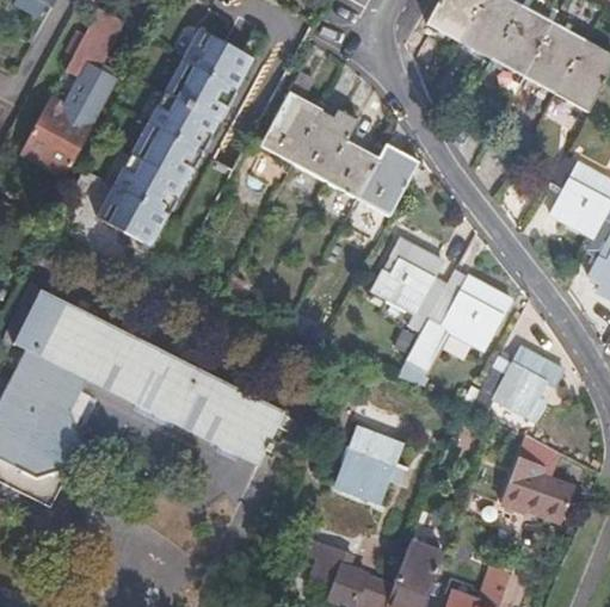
[(39,13),(45,0),(17,0),(39,13)]
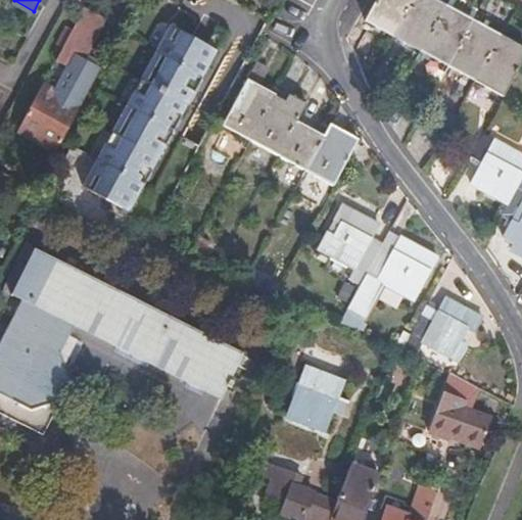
[(514,41),(438,0),(373,0),(364,17),(502,93),(520,59),(508,52),(514,41)]
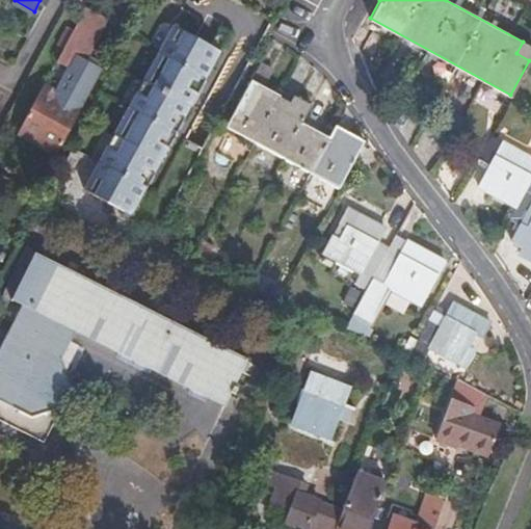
[(44,83),(18,131),(54,151),(100,67),(86,58),(108,17),(85,5),(74,27),(63,46),(56,58),(69,65),(55,89),(44,83)]
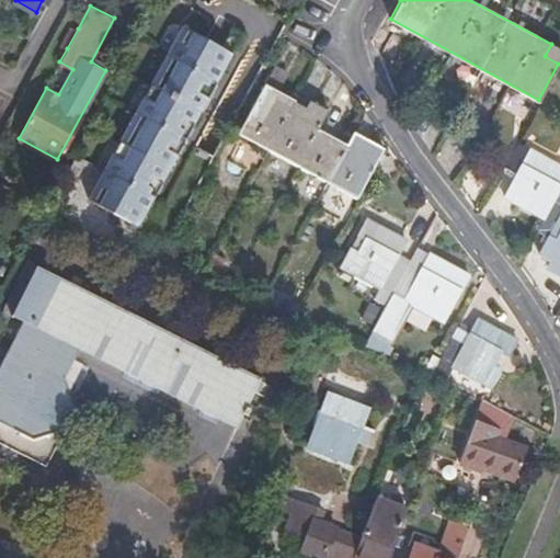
[(60,44),(67,48),(78,29),(71,25),(60,44)]
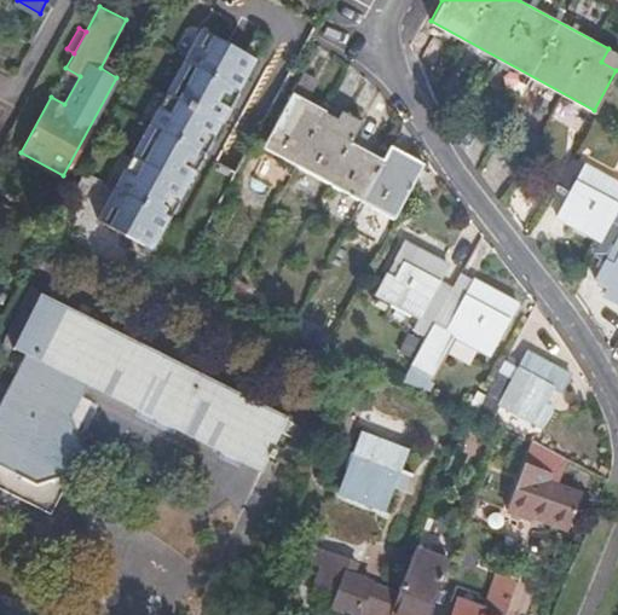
[(96,218),(152,248),(267,36),(255,30),(243,51),(200,28),(96,218)]
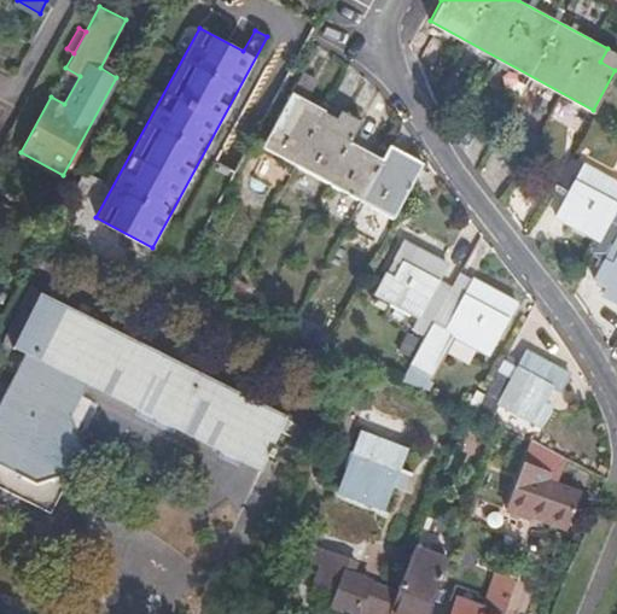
[(337,117),(292,93),(265,144),(394,215),(415,176),(424,162),(390,144),(382,158),(350,141),(362,121),(341,109),(337,117)]
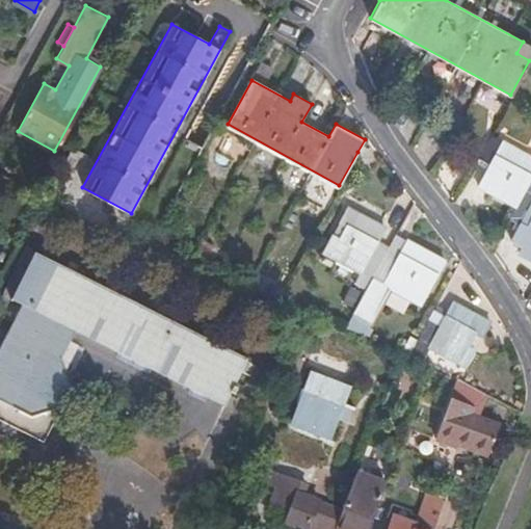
[(530,191),(523,187),(530,173),(530,157),(489,134),(477,157),(487,163),(477,183),(513,205),(510,211),(523,218),(511,238),(530,248),(530,191)]
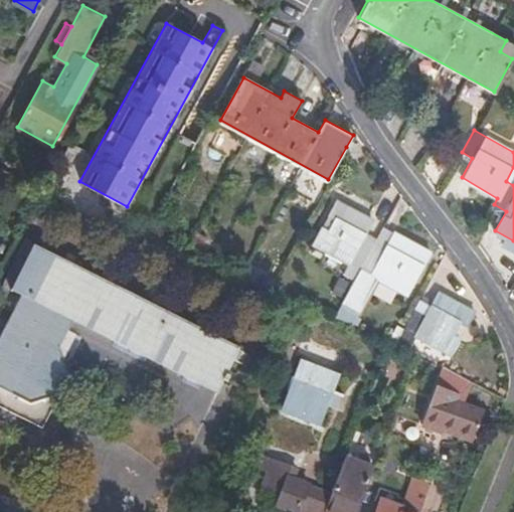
[(431,249),(382,224),(375,238),(365,233),(372,218),(337,200),(329,214),(337,218),(330,230),(322,226),(312,244),(348,263),(343,273),(367,285),(372,275),(406,294),(415,277),(408,273),(415,261),(423,264),(431,249)]
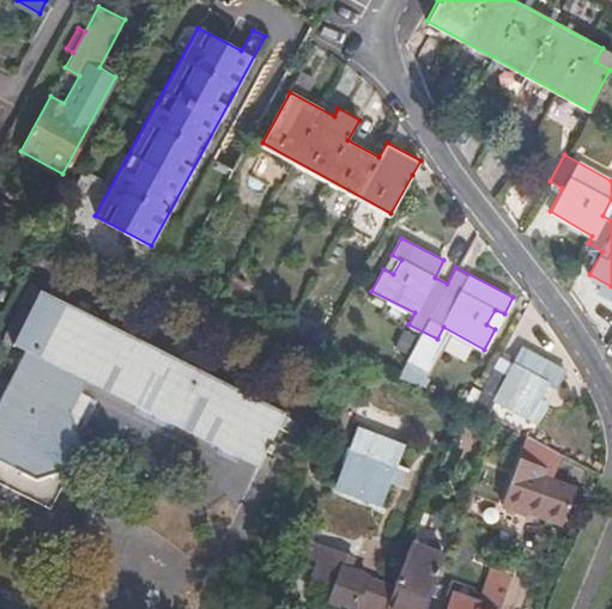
[(78,424),(73,409),(84,389),(91,375),(260,462),(258,467),(270,473),(276,460),(266,455),(286,416),(255,401),(238,393),(42,291),(18,336),(32,343),(0,405),(0,479),(29,493),(65,482),(85,444),(78,424)]
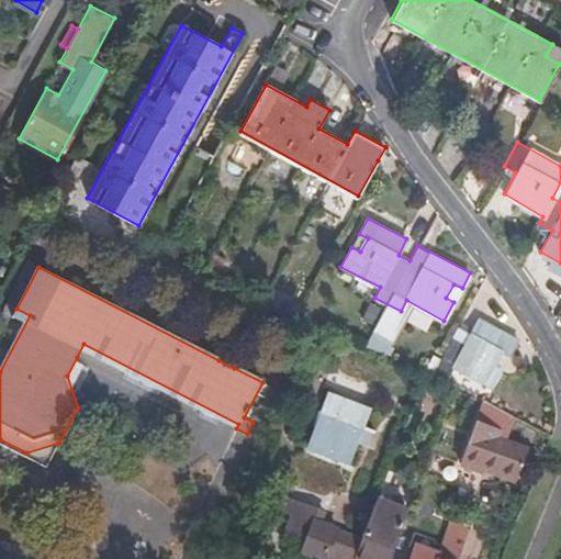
[(501,350),(511,355),(519,338),(479,316),(471,332),(459,326),(434,373),(446,380),(455,365),(495,386),(503,368),(494,364),(501,350)]
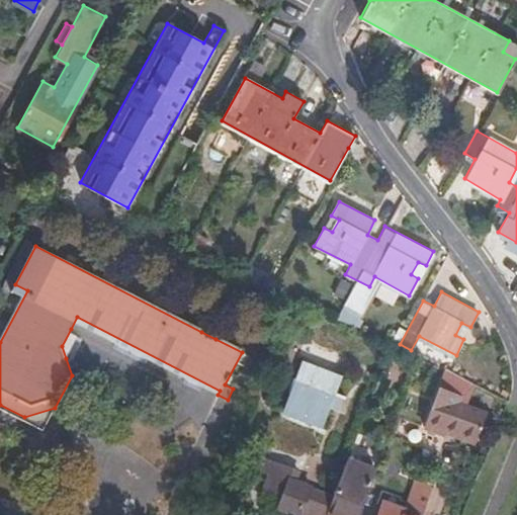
[(201,332),(216,339),(220,331),(205,324),(201,332)]
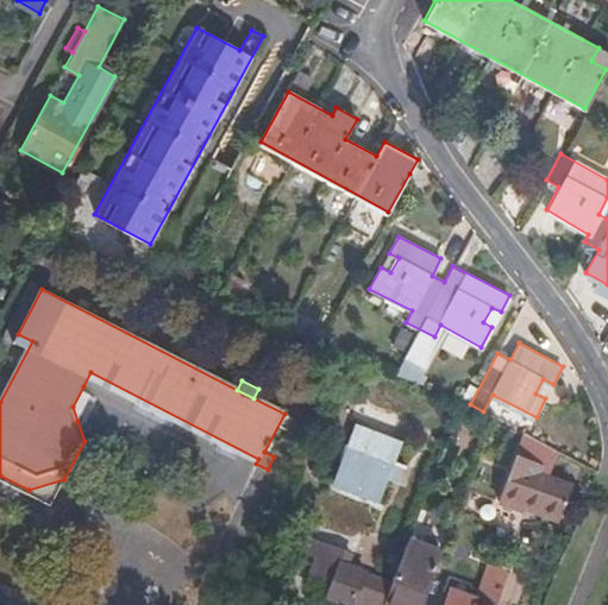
[(73,407),(77,421),(92,392),(83,386),(73,407)]
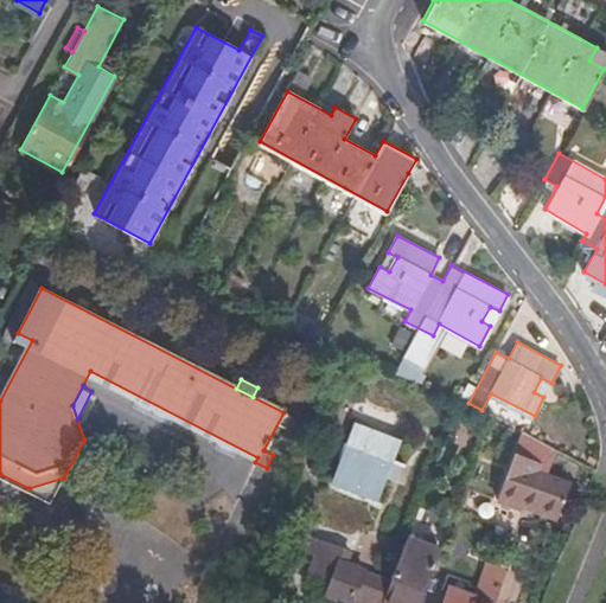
[(335,480),(378,496),(386,478),(394,480),(401,461),(394,459),(401,441),(356,424),(335,480)]
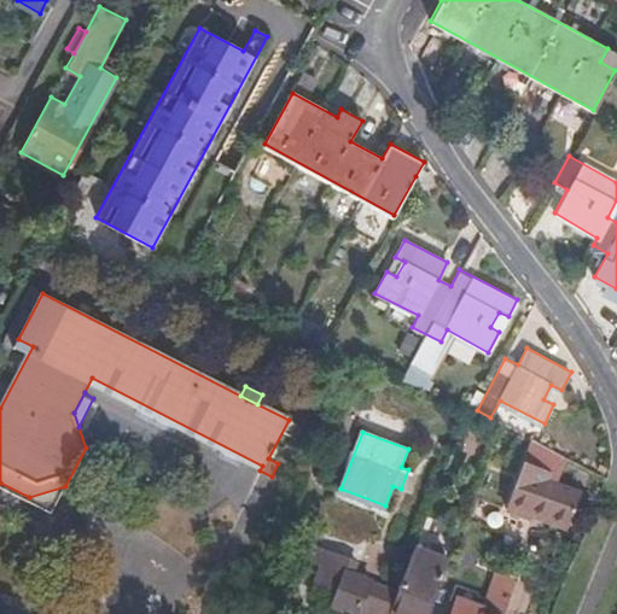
[(562,466),(568,456),(537,442),(533,440),(507,507),(563,528),(578,493),(542,479),(549,461),(562,466)]
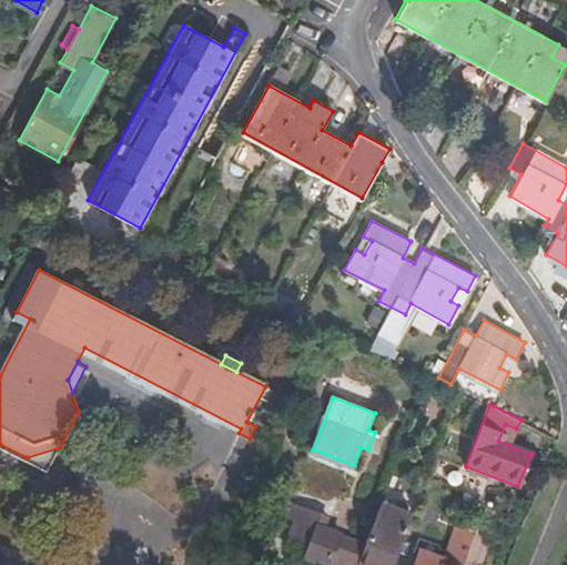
[(60,447),(27,457),(49,470),(60,447)]
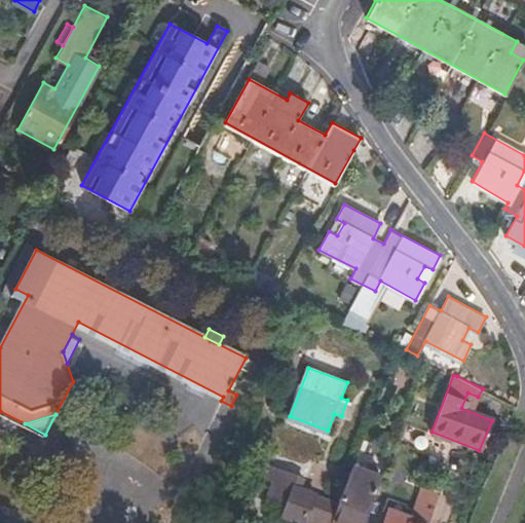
[(284,515),(304,522),(331,522),(334,517),(339,502),(300,487),(303,476),(266,460),(262,473),(274,478),(268,495),(288,503),(284,515)]
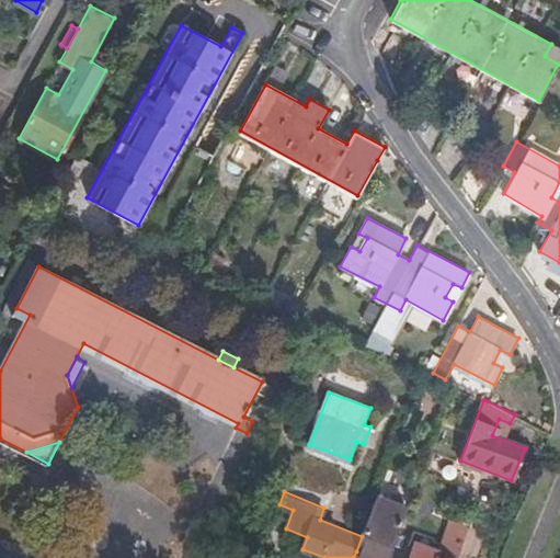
[(387,557),(398,530),(408,507),(378,494),(375,503),(370,514),(362,536),(356,551),(374,557),(387,557)]
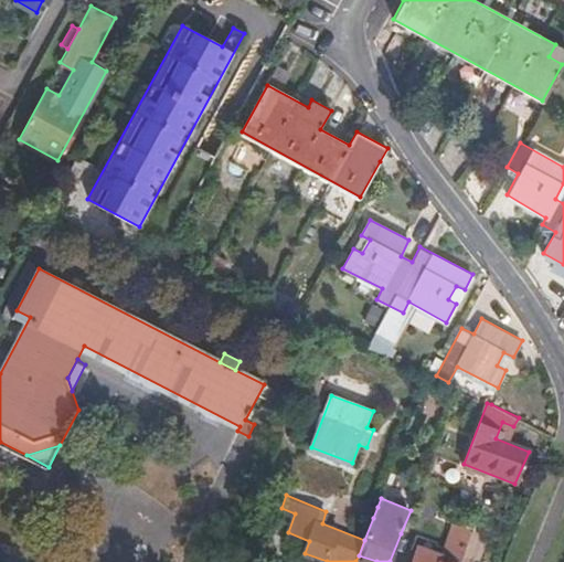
[(364,501),(360,513),(373,518),(378,507),(364,501)]
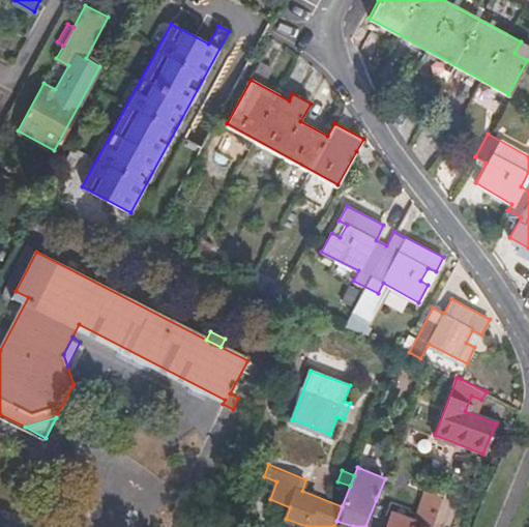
[(412,526),(433,526),(444,496),(425,489),(412,526)]
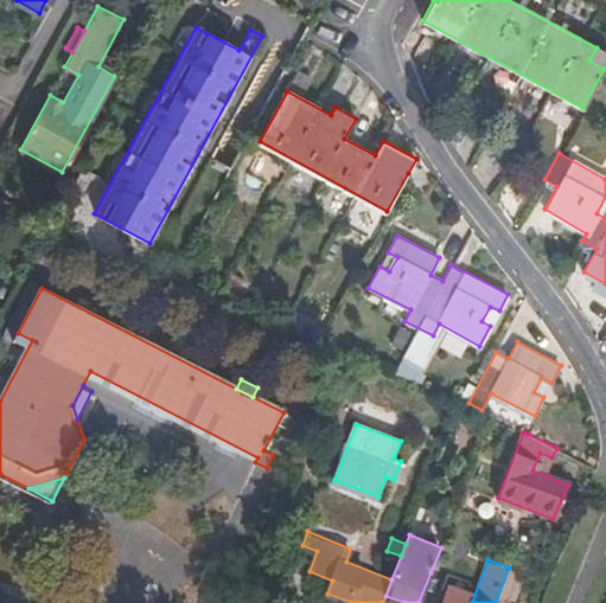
[(419,602),(438,602),(448,578),(431,572),(419,602)]
